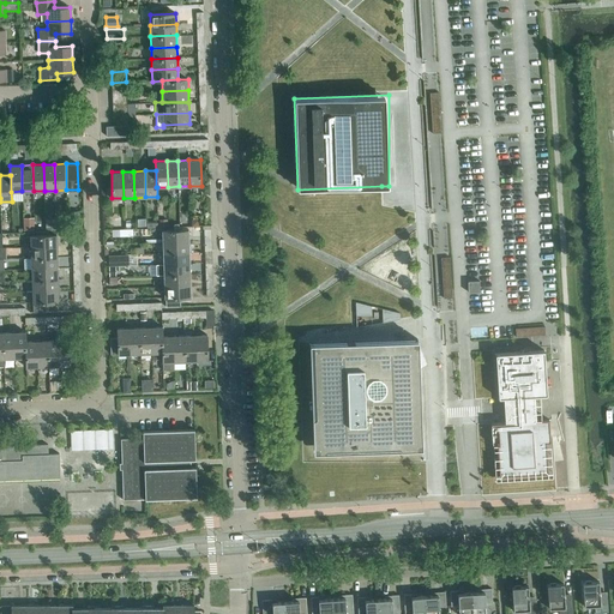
[(70,212),(70,229),(79,229),(79,211),(70,212)]
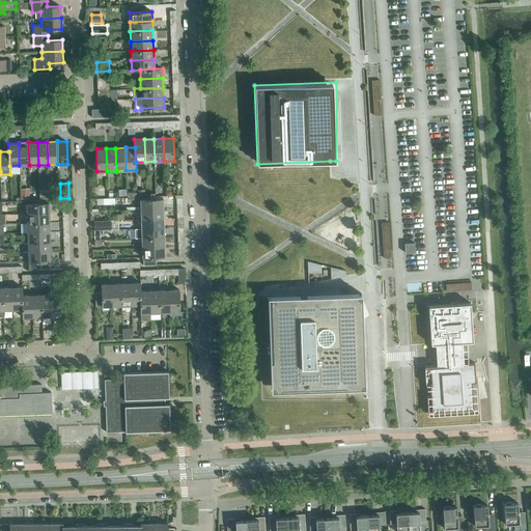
[(48,187),(39,188),(39,199),(48,198),(48,187)]
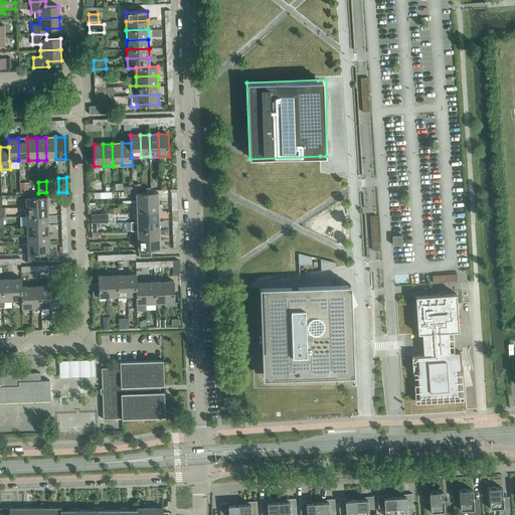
[(29,193),(29,182),(19,182),(20,193),(29,193)]
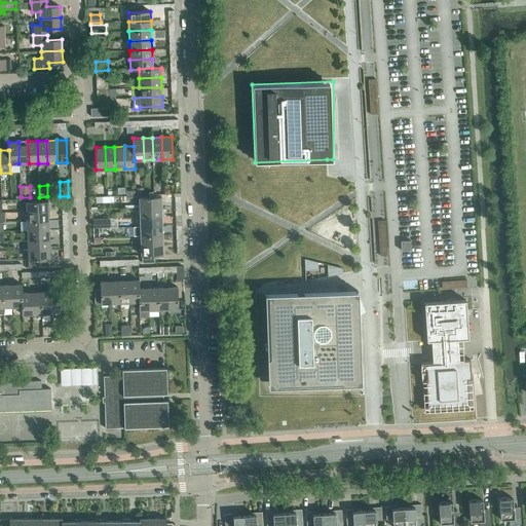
[(106,195),(105,186),(97,186),(98,195),(106,195)]
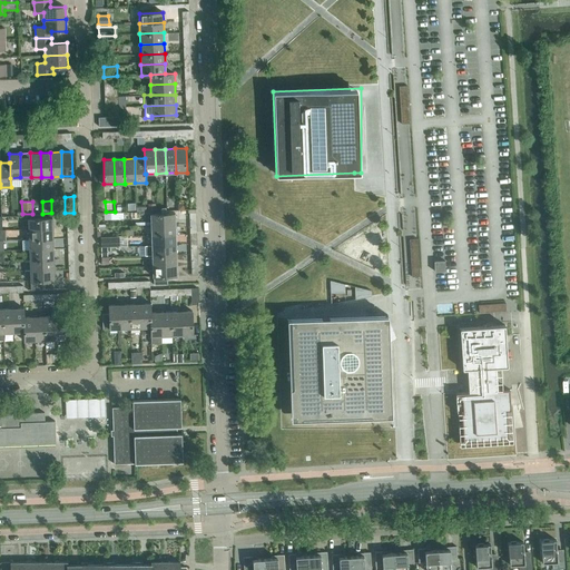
[(150,214),(151,225),(175,224),(175,213),(150,214)]
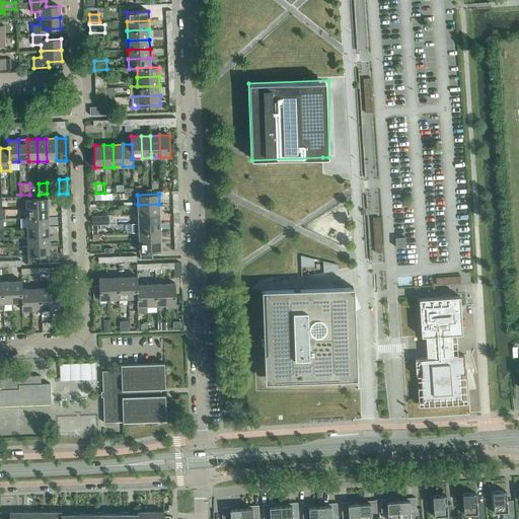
[(25,199),(25,209),(48,208),(48,198),(25,199)]
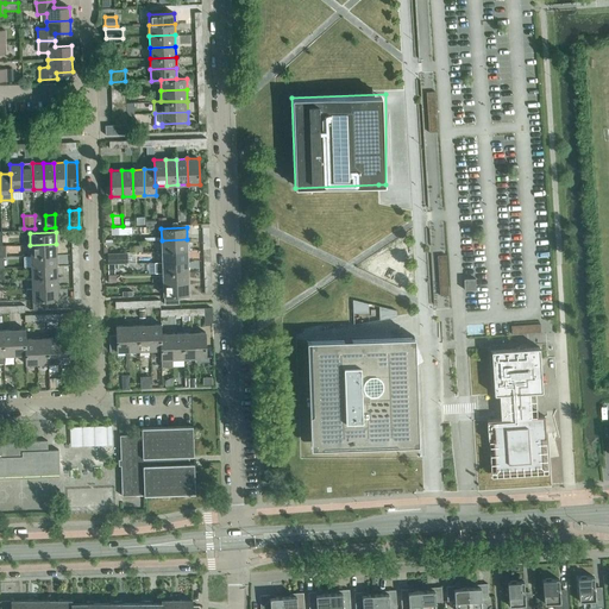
[(188,250),(187,239),(162,240),(162,251),(188,250)]
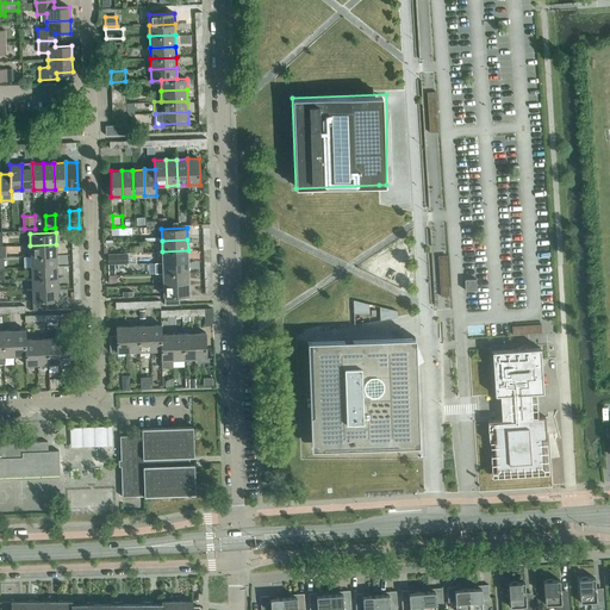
[(57,255),(56,244),(30,246),(31,256),(57,255)]
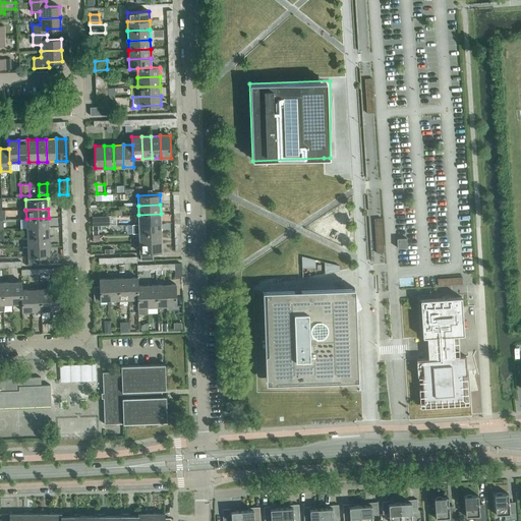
[(161,223),(161,214),(138,215),(138,224),(161,223)]
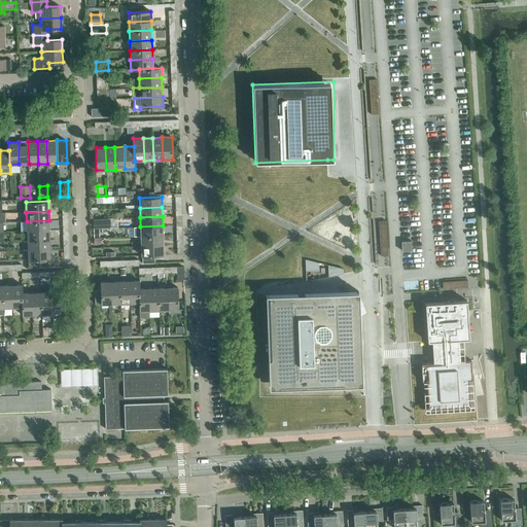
[(102,218),(93,219),(94,227),(102,227),(102,218)]
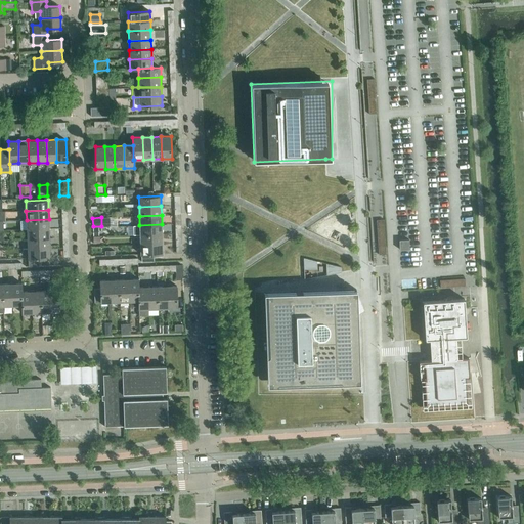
[(384,253),(383,218),(376,219),(377,253),(384,253)]
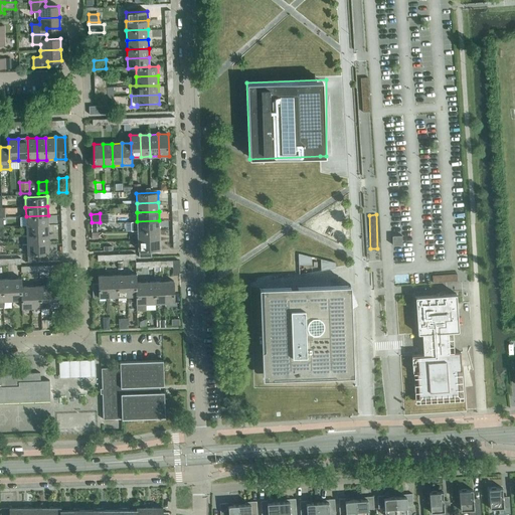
[(48,224),(48,215),(26,216),(26,225),(48,224)]
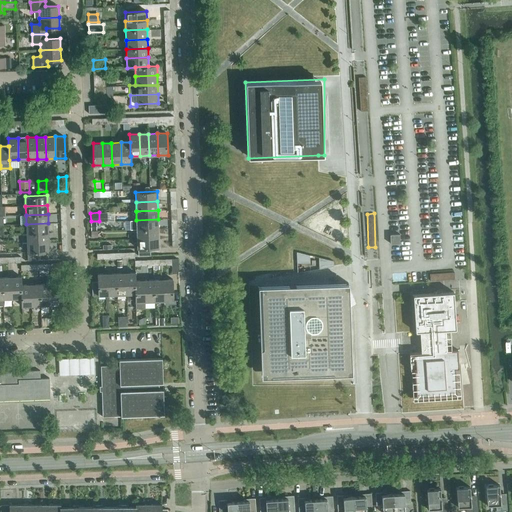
[(158,228),(158,219),(136,220),(137,229),(158,228)]
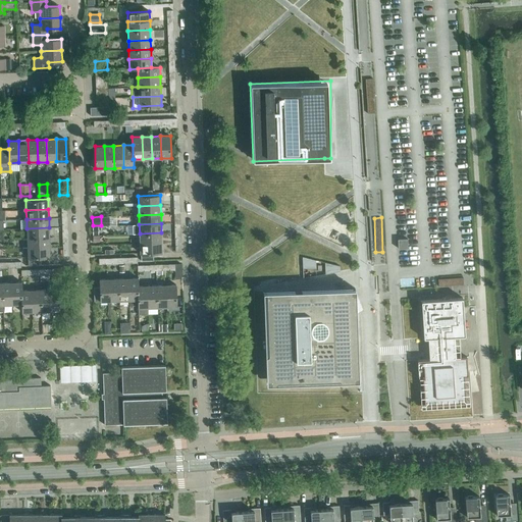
[(49,238),(49,227),(27,228),(28,238),(49,238)]
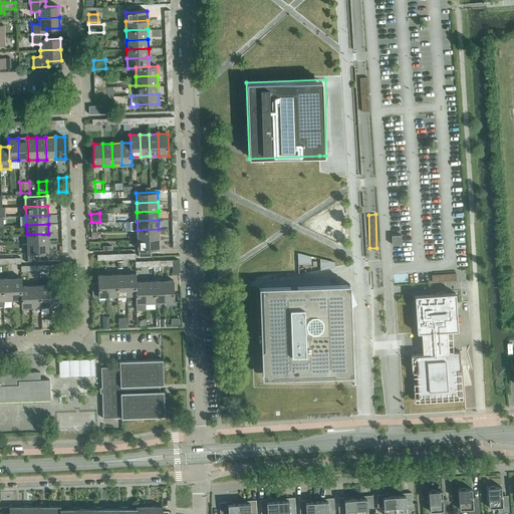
[(160,239),(159,229),(138,230),(138,239),(154,239),(160,239)]
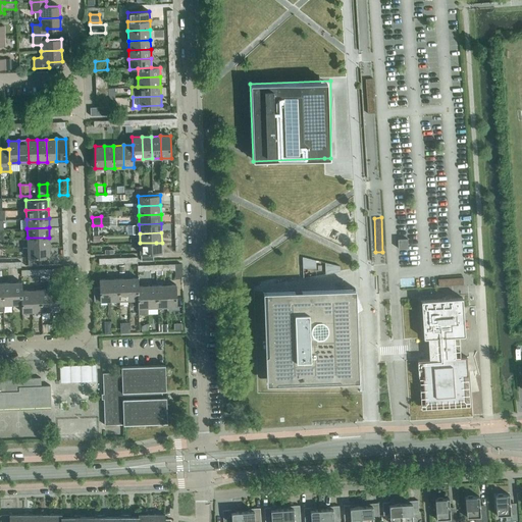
[(50,247),(49,238),(28,238),(21,239),(22,248),(28,248),(50,247)]
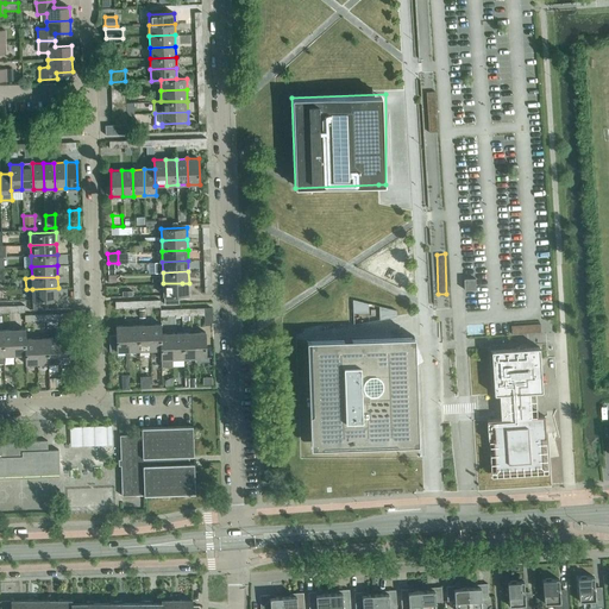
[(464,289),(476,289),(476,278),(464,278),(464,289)]
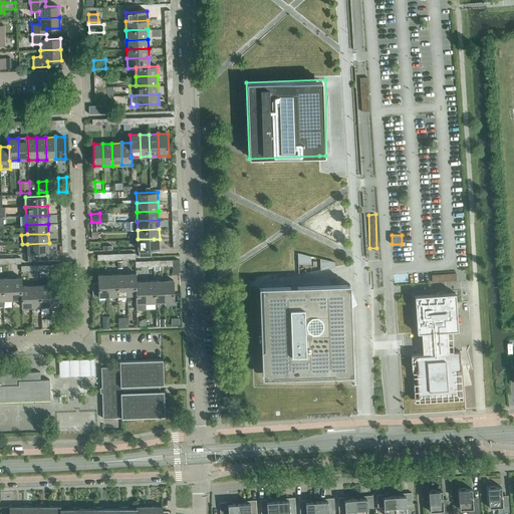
[(160,248),(160,239),(154,239),(138,239),(138,249),(139,249),(139,257),(151,256),(151,249),(160,248)]
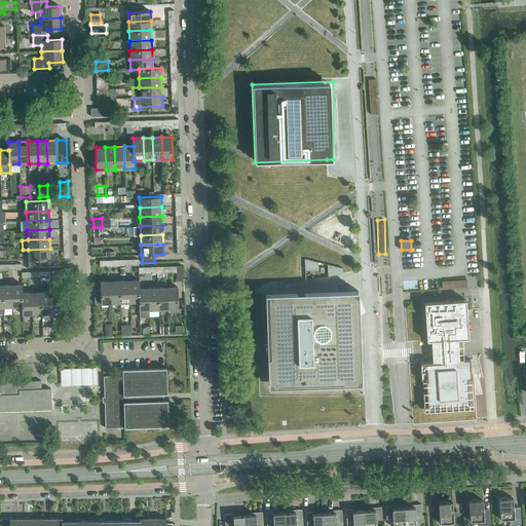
[(50,258),(50,249),(28,250),(28,259),(29,267),(39,267),(38,259),(50,258)]
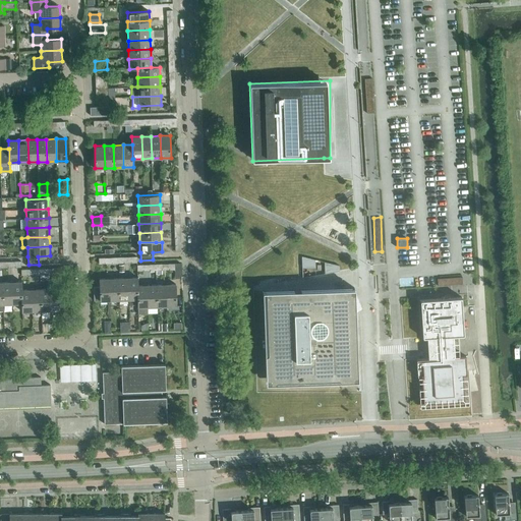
[(302,268),(315,268),(315,259),(302,256),(302,268)]
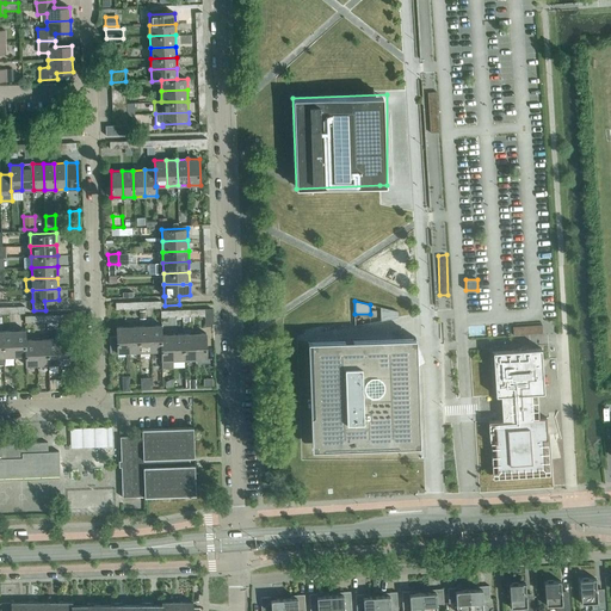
[(381,321),(399,318),(397,312),(381,307),(381,321)]
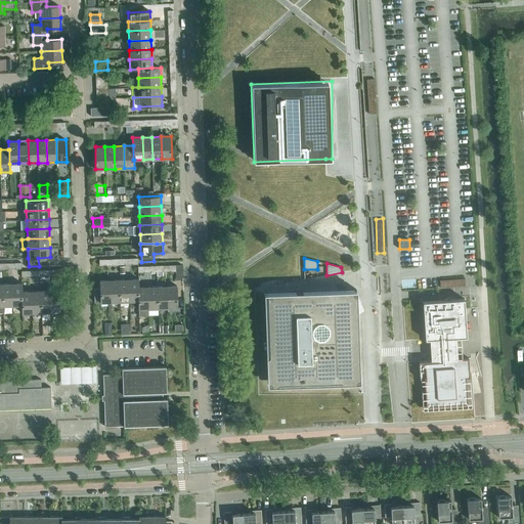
[(182,264),(176,265),(169,265),(170,271),(176,271),(176,277),(182,277),(182,264)]
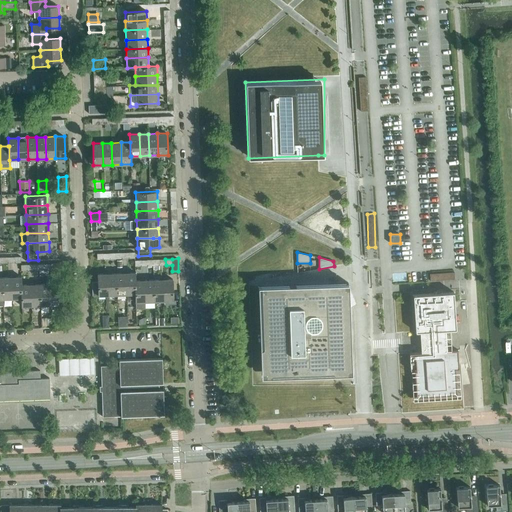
[(429,280),(454,278),(453,271),(429,272),(429,280)]
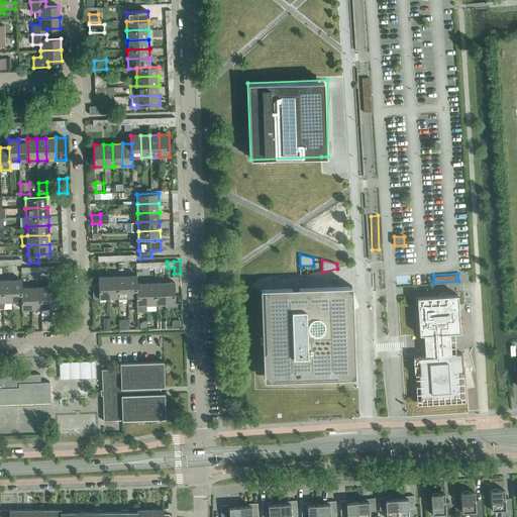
[(127,297),(126,275),(117,276),(118,298),(127,297)]
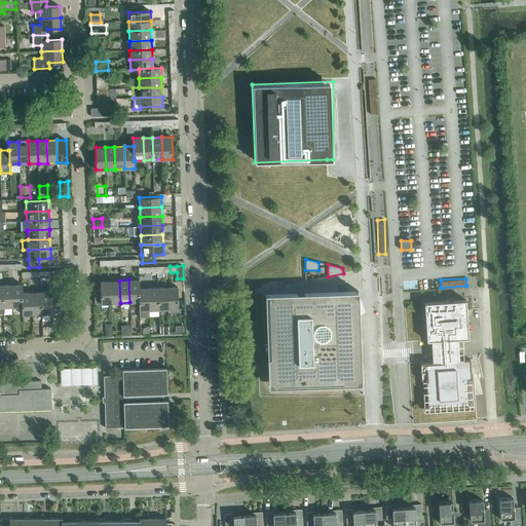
[(139,288),(139,279),(128,279),(129,302),(139,302),(140,302),(139,288)]
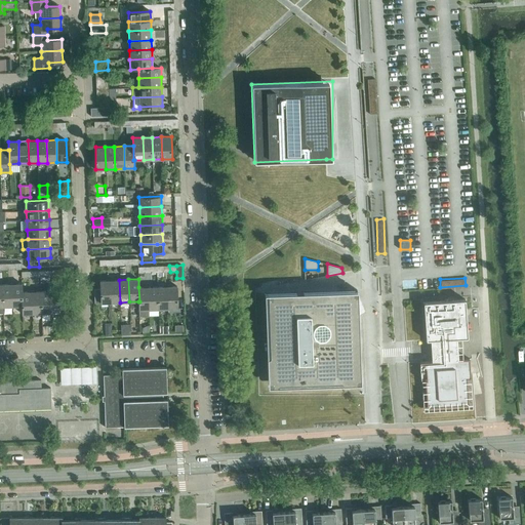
[(111,303),(110,280),(101,280),(101,303),(111,303)]
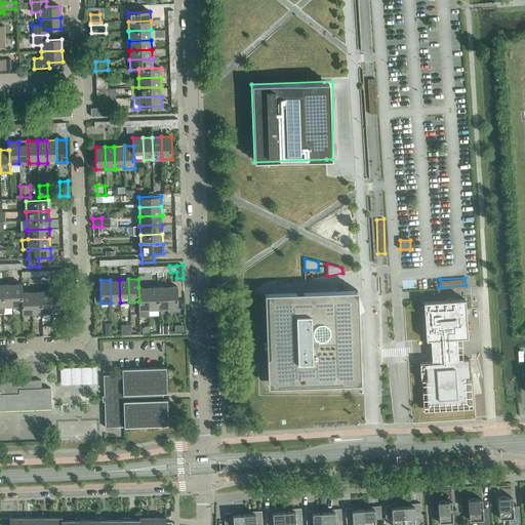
[(120,303),(119,280),(110,280),(111,303),(120,303)]
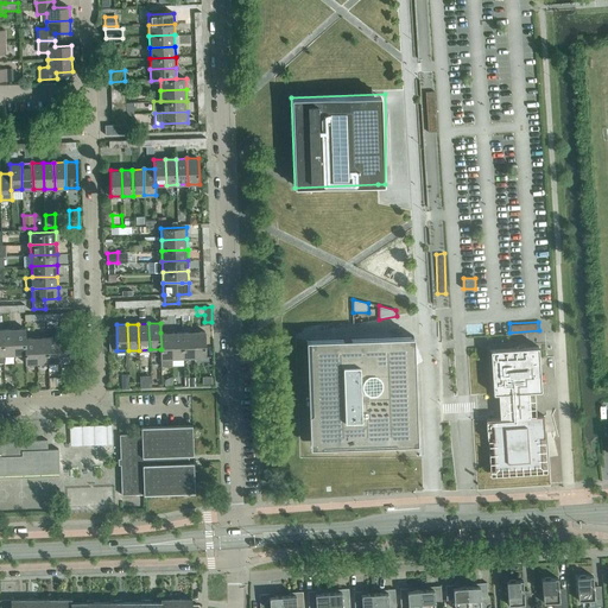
[(25,337),(25,328),(14,329),(14,354),(25,354),(26,354),(25,337)]
